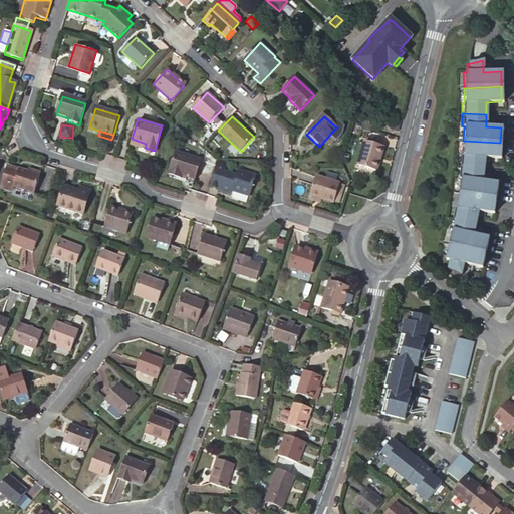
[(131,144),(145,148),(146,144),(132,139),(131,144)]
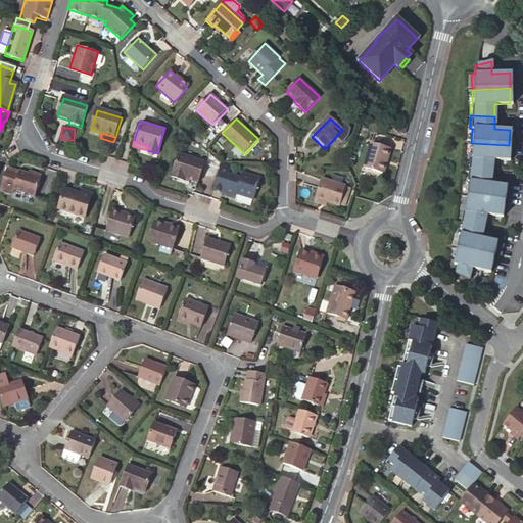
[(467,170),(491,172),(492,159),(509,160),(509,145),(471,143),(470,158),(468,158),(467,170)]
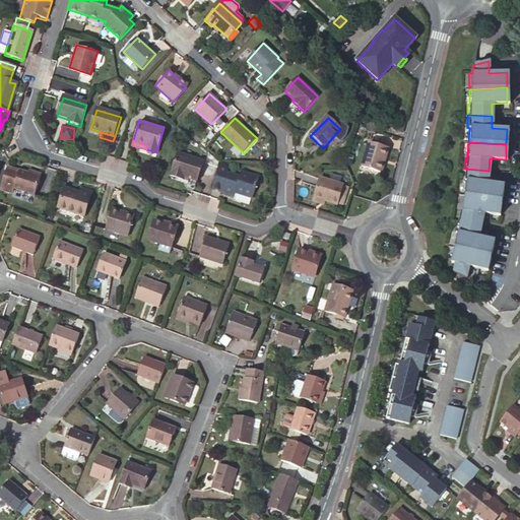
[(381,174),(389,149),(369,143),(362,168),(381,174)]
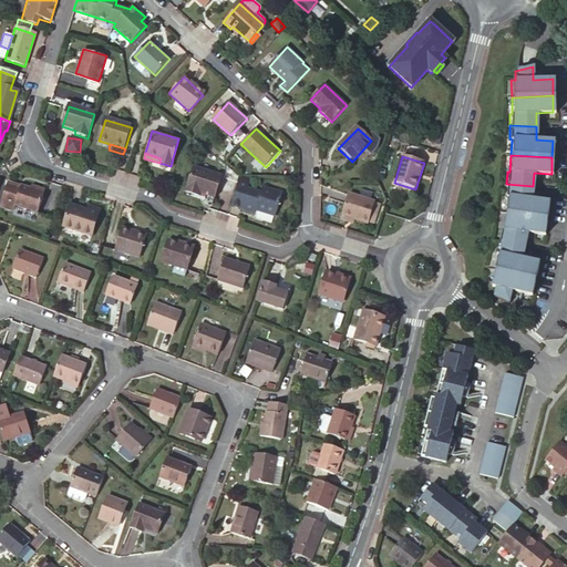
[(206,193),(215,196),(222,176),(195,168),(187,192),(199,195),(200,192),(206,193)]
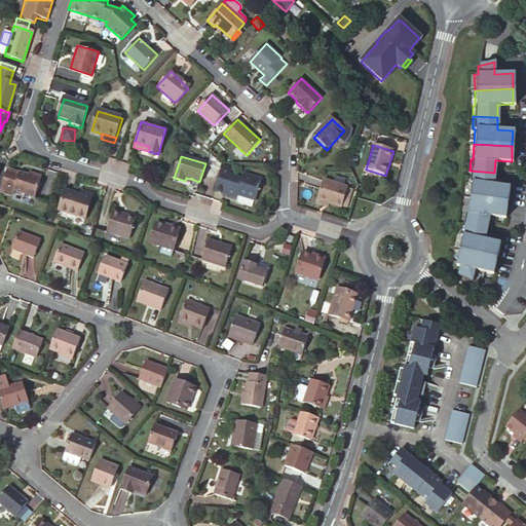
[(36,195),(41,178),(30,175),(21,172),(20,175),(6,170),(0,188),(13,193),(14,189),(36,195)]
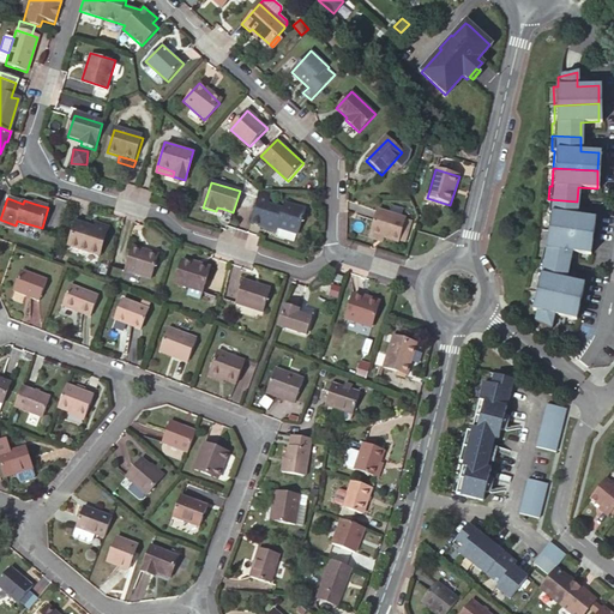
[(547,230),(591,236),(594,218),(576,216),(577,202),(548,199),(547,214),(549,214),(547,230)]
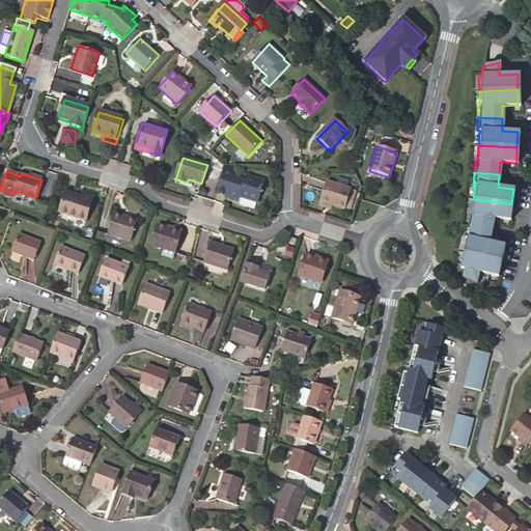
[(258,202),(264,183),(246,177),(245,182),(232,177),(227,197),(240,200),(241,197),(258,202)]
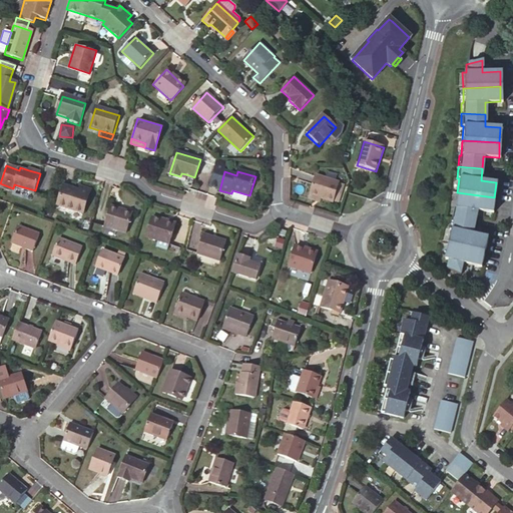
[(310,196),(321,199),(333,203),(339,183),(316,176),(310,196)]
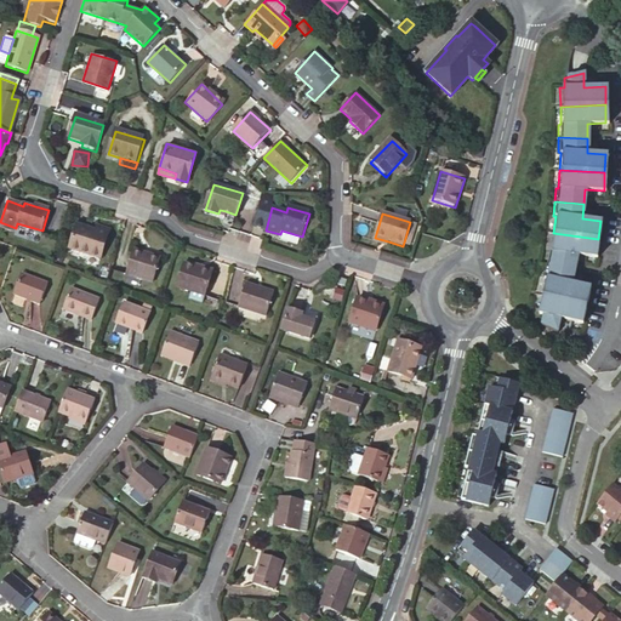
[(102,258),(112,228),(98,224),(96,229),(78,223),(70,248),(80,251),(102,258)]
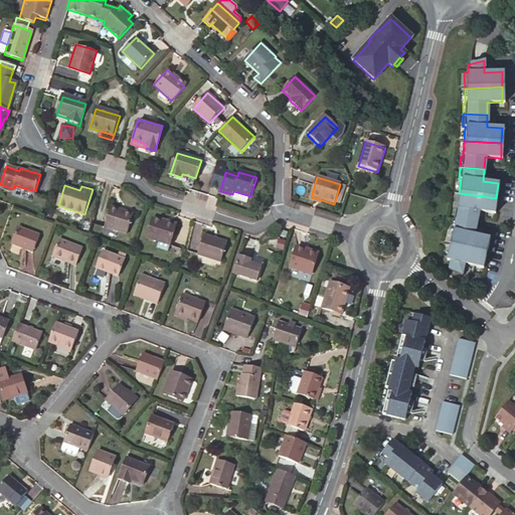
[(453,219),(476,223),(479,211),(494,213),(496,198),(459,193),(457,208),(455,208),(453,219)]
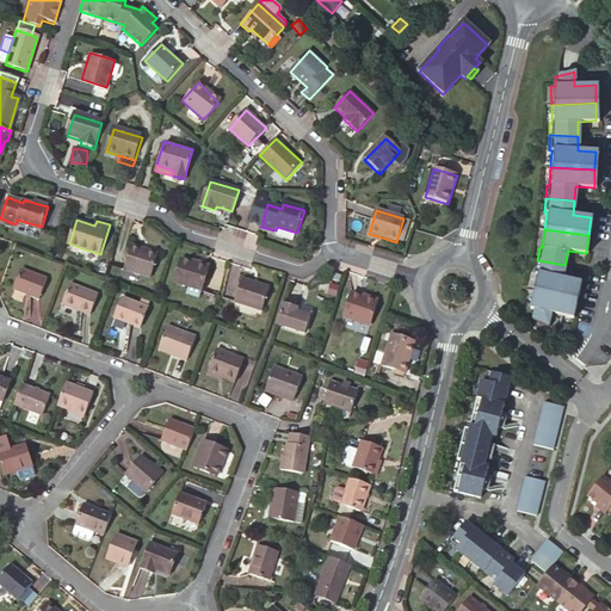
[(380,244),(382,238),(369,234),(368,240),(380,244)]
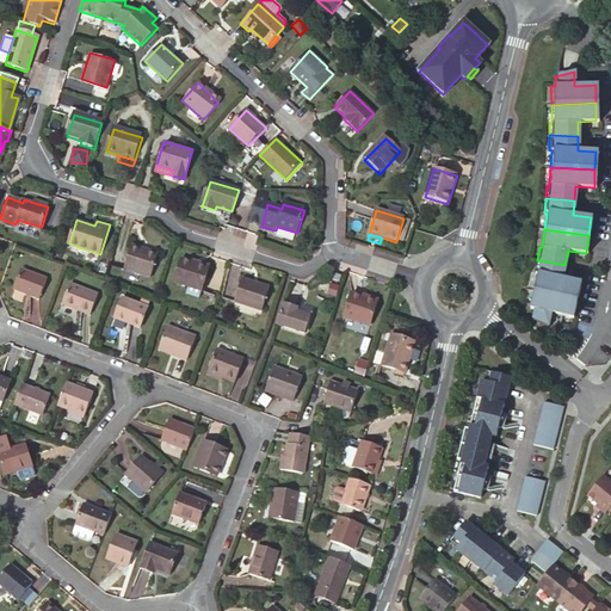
[(152,278),(159,253),(133,245),(125,270),(152,278)]
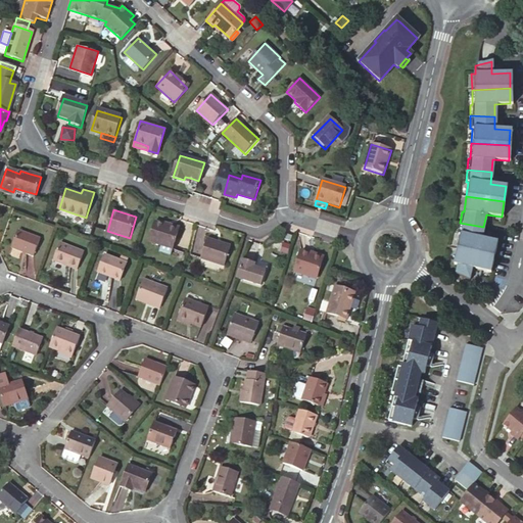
[(172,248),(179,229),(163,224),(155,221),(149,241),(172,248)]
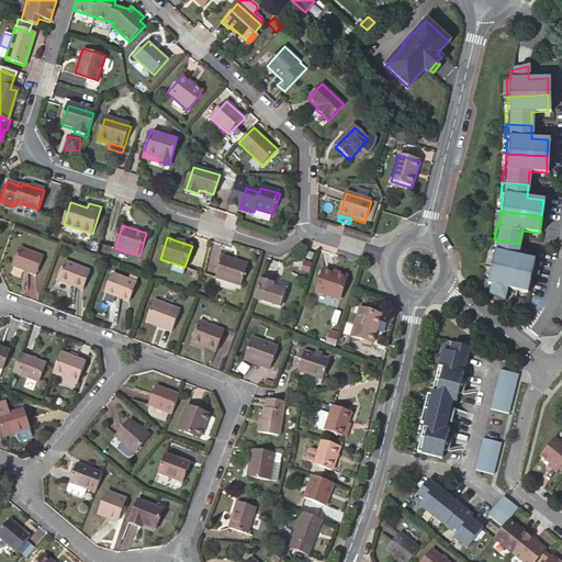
[(494,253),(491,268),(531,277),(535,260),(517,257),(519,244),(494,239),(492,251),(494,253)]
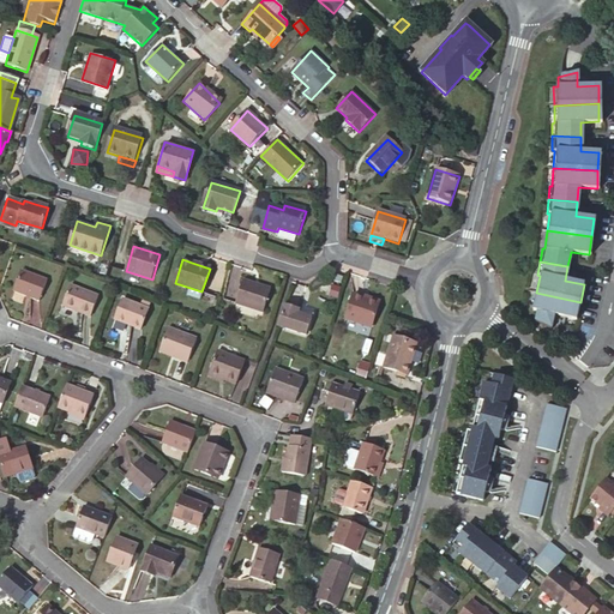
[(40,300),(46,281),(20,271),(13,292),(40,300)]
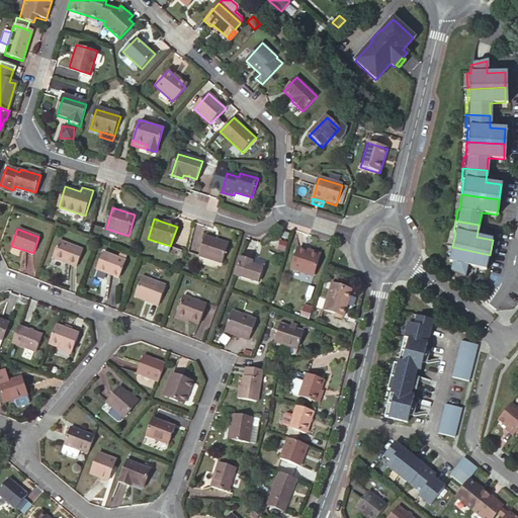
[(223,257),(229,239),(206,232),(200,250),(223,257)]
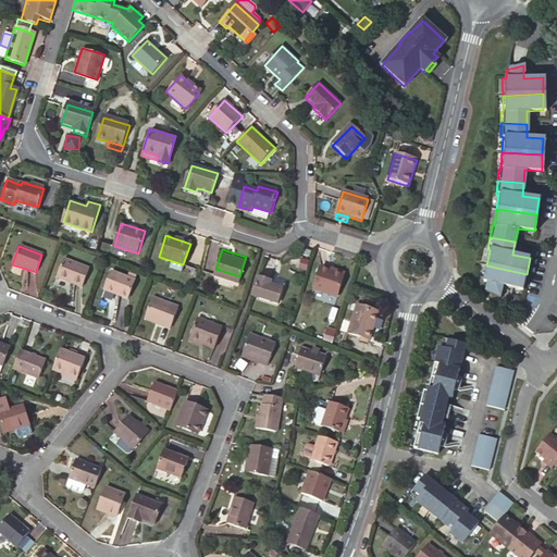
[(309,258),(311,251),(301,249),(299,255),(309,258)]
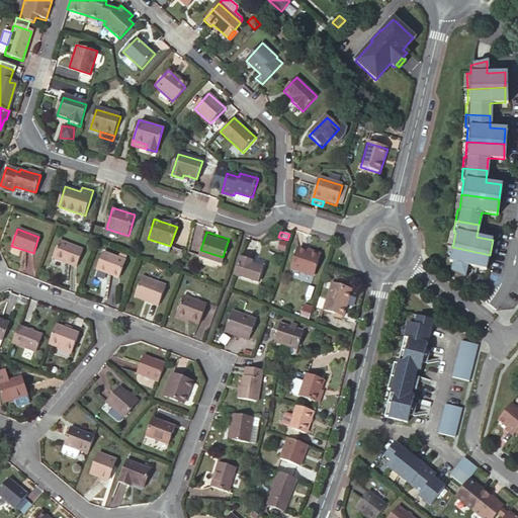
[(76,265),(82,249),(59,241),(53,257),(76,265)]
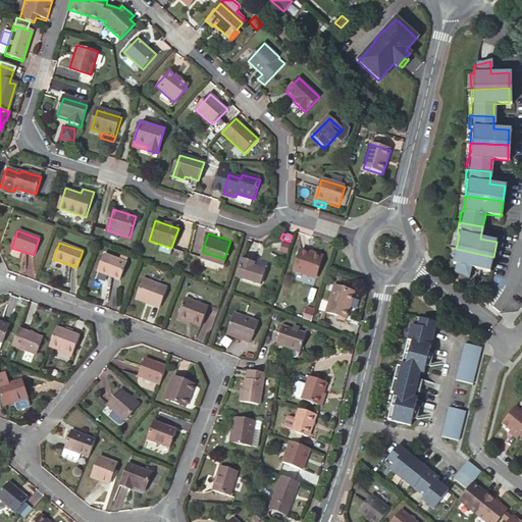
[(493,257),(456,249),(453,264),(457,265),(455,273),(470,280),(473,269),(489,272),(493,257)]
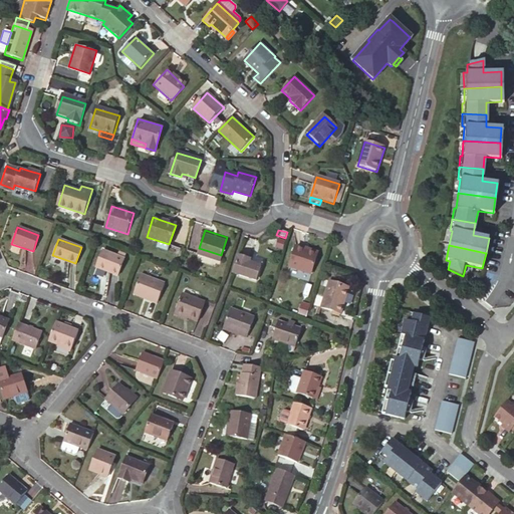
[(312,272),(318,253),(304,249),(296,246),(290,265),(312,272)]
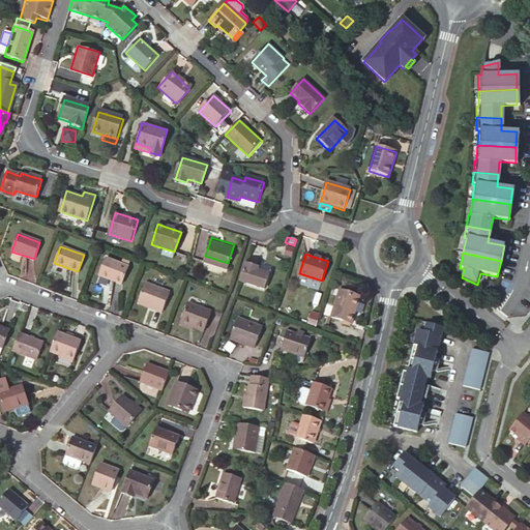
[(121,284),(127,266),(106,258),(100,275),(121,284)]
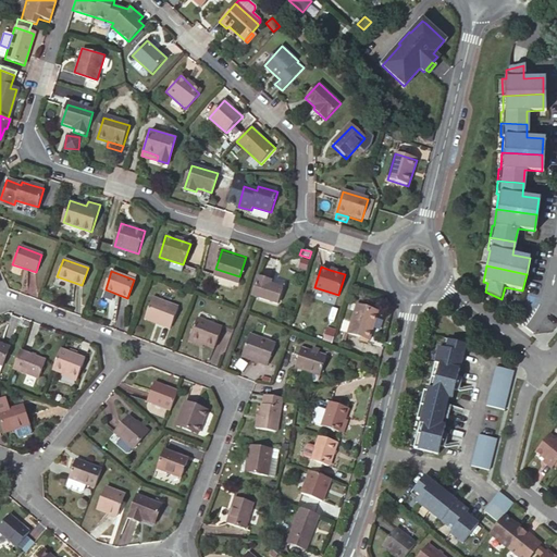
[(274,281),(259,276),(254,296),(279,305),(284,288),(273,284),(274,281)]
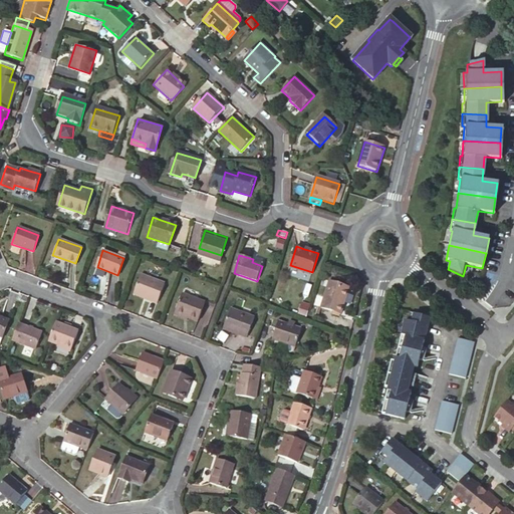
[(150,296),(158,299),(165,282),(142,273),(134,293),(149,298),(150,296)]
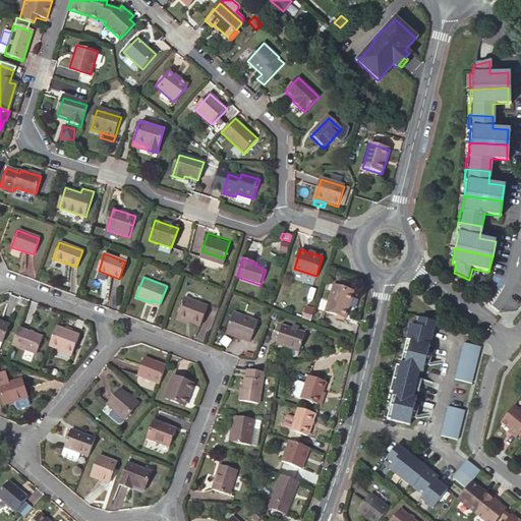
[(332,288),(352,295),(354,291),(333,285),(332,288)]
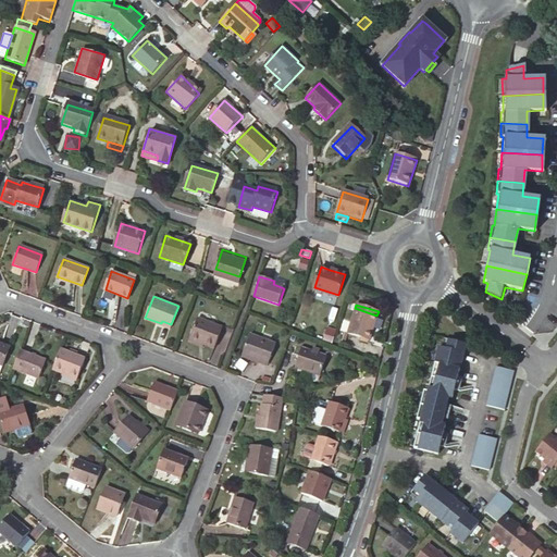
[(369,341),(376,316),(355,308),(347,334),(369,341)]
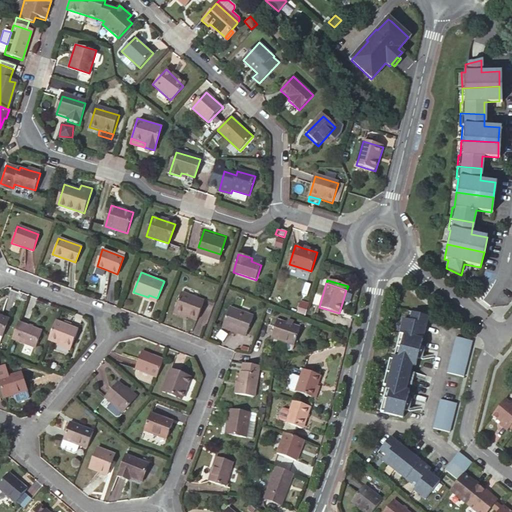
[(182,293),(175,311),(186,315),(196,319),(203,301),(182,293)]
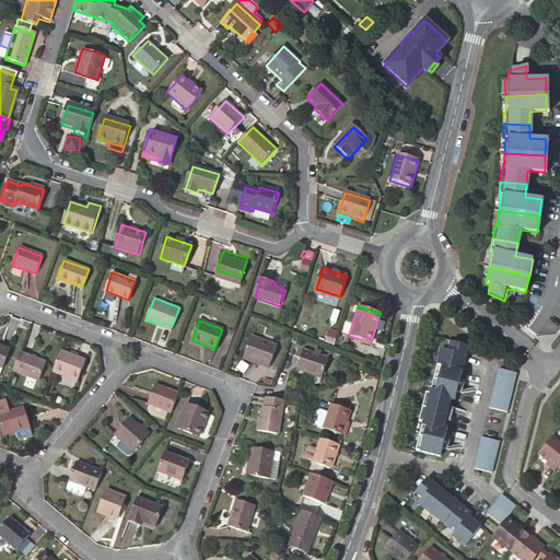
[(270,366),(278,345),(253,336),(245,358),(270,366)]
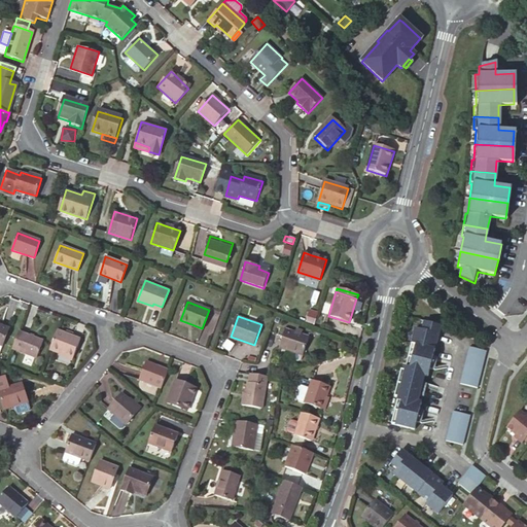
[(415,344),(408,371),(426,376),(430,377),(432,366),(435,357),(436,350),(441,336),(443,327),(427,323),(425,331),(421,330),(419,329),(415,344)]
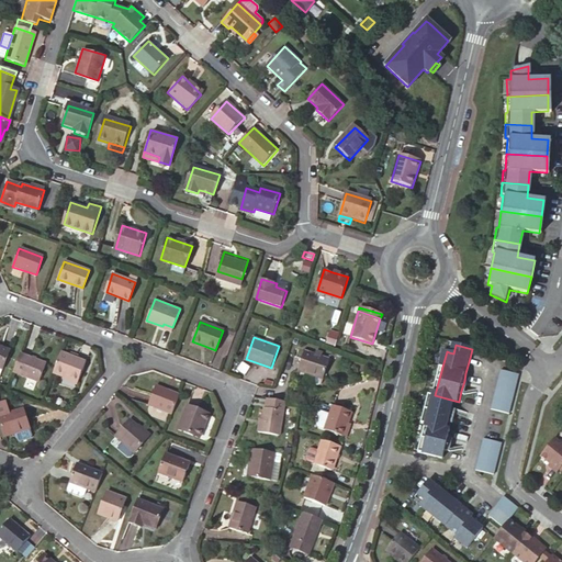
[(0,367),(2,368),(9,349),(0,346),(0,367)]
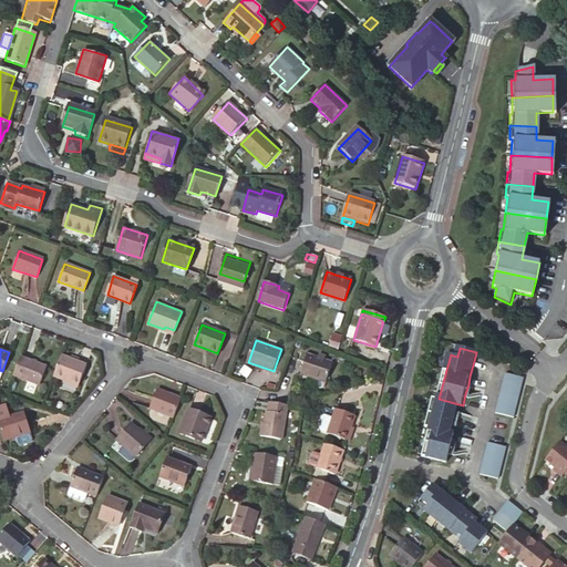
[(328,381),(334,362),(309,353),(302,372),(328,381)]
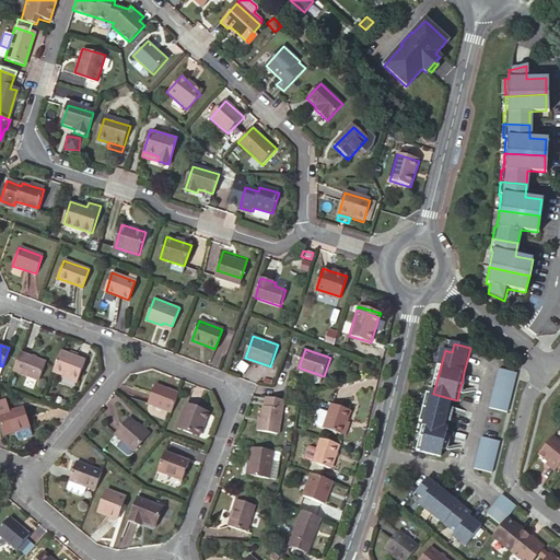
[(83,359),(59,350),(53,369),(77,377),(83,359)]
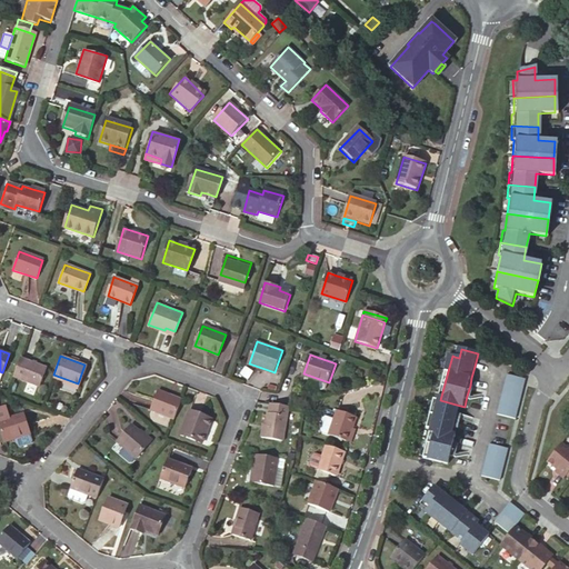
[(46,367),(20,357),(13,375),(39,385),(46,367)]
